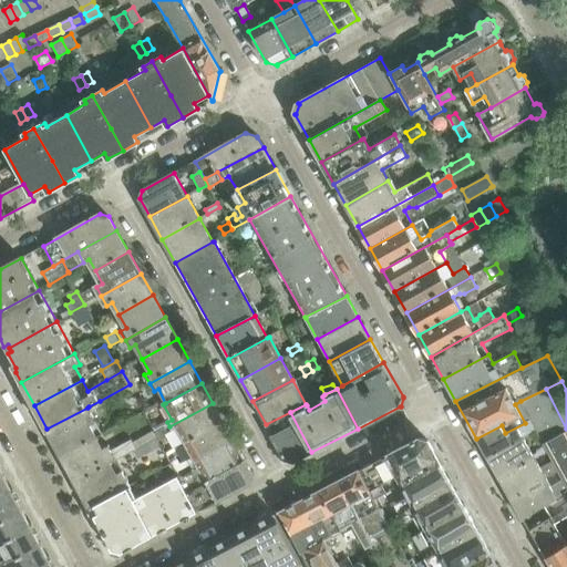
[(566,429),(546,389),(521,401),(552,462),(557,472),(562,481),(566,490),(566,493),(565,495),(566,497),(566,429)]
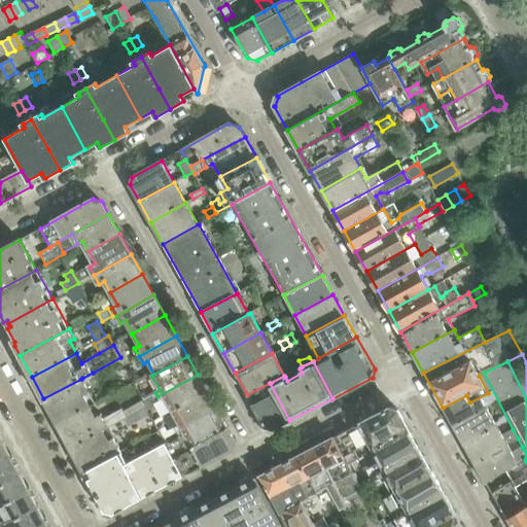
[(93,373),(82,378),(84,382),(95,377),(93,373)]
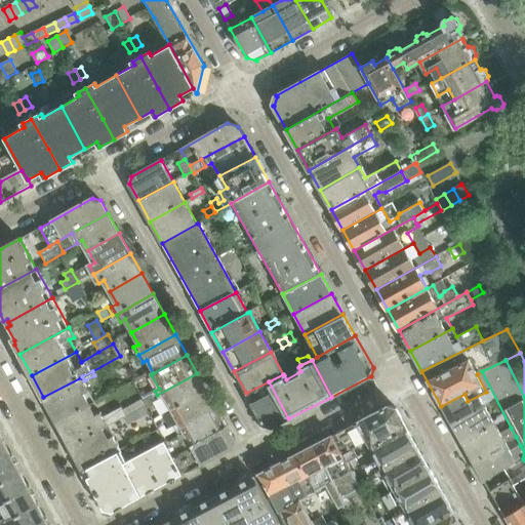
[(197,373),(157,395),(160,399),(163,397),(171,410),(207,391),(197,373)]
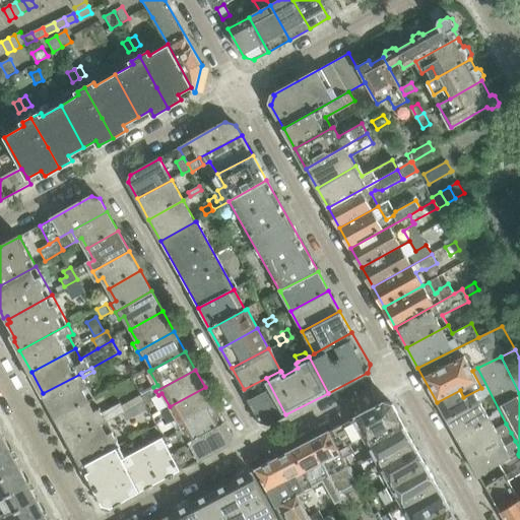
[(93,396),(87,385),(80,374),(43,393),(55,416),(88,399),(93,396)]
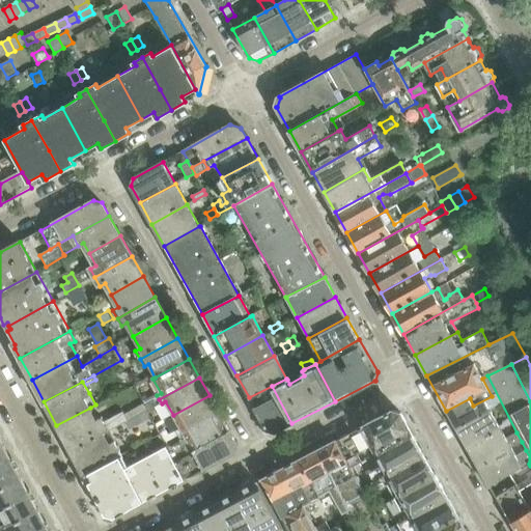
[(291,423),(272,386),(249,397),(267,429),(267,430),(275,432),(276,432),(291,423)]
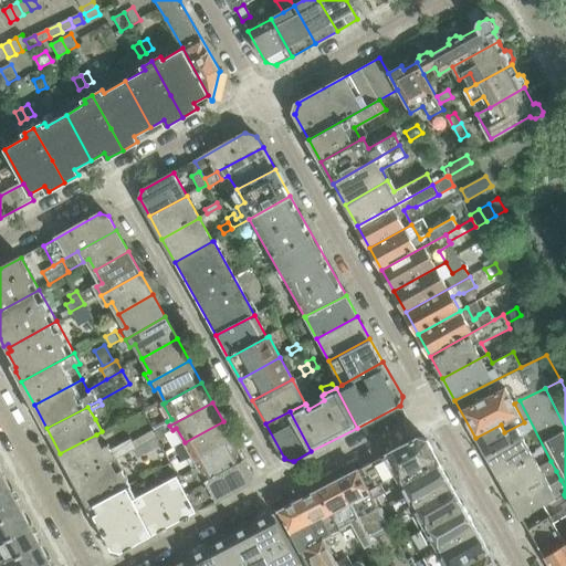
[(223,421),(185,442),(192,457),(188,459),(191,464),(234,441),(223,421)]
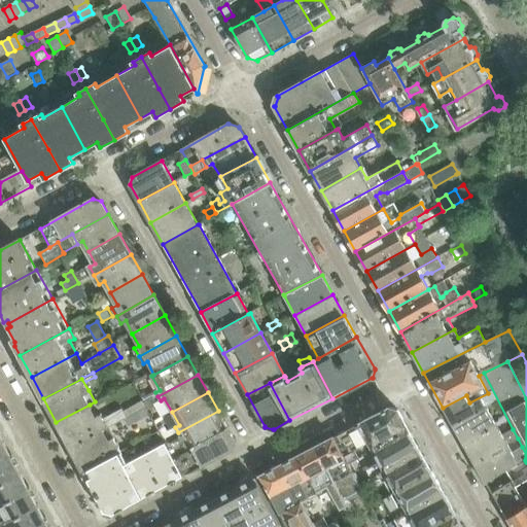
[(443,408),(454,426),(487,409),(489,408),(488,405),(486,406),(482,399),(471,405),(469,402),(466,395),(443,408)]
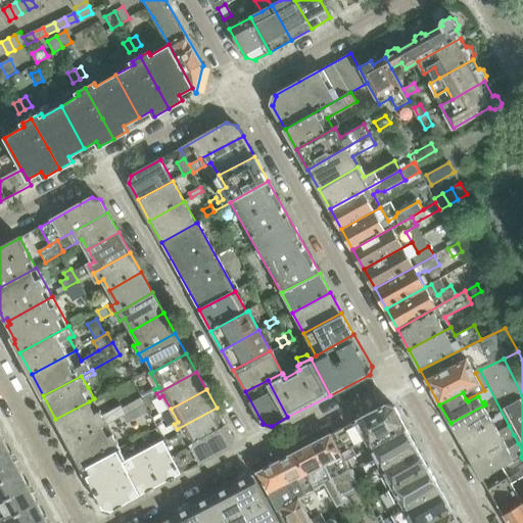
[(155,403),(151,396),(144,399),(145,402),(148,408),(155,403)]
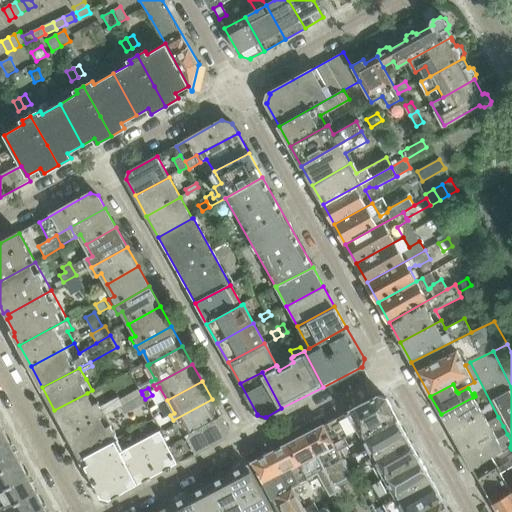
[(87,393),(54,410),(67,434),(99,416),(105,413),(121,405),(122,404),(118,397),(101,406),(98,402),(93,404),(87,393)]
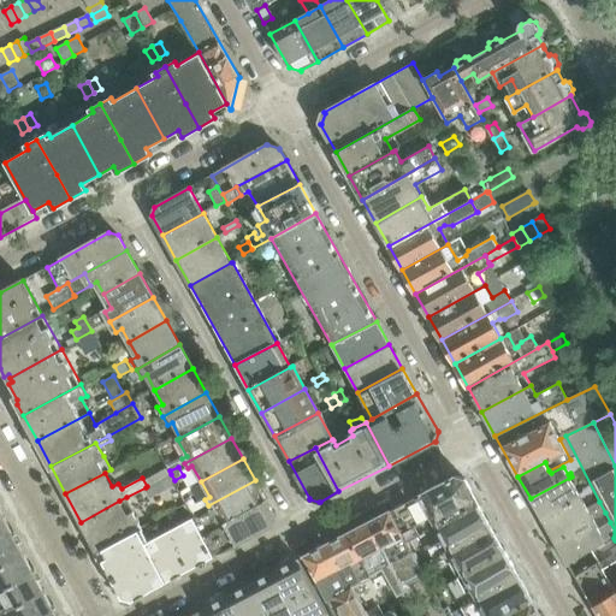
[(147,486),(146,487),(150,496),(175,483),(170,474),(147,486)]
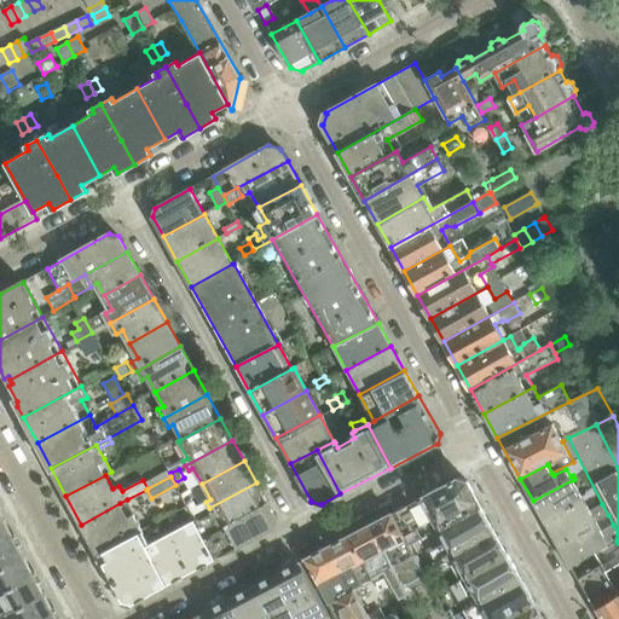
[(457,479),(392,513),(406,539),(410,544),(421,537),(416,528),(433,519),(438,528),(480,505),(467,482),(468,481),(457,479)]
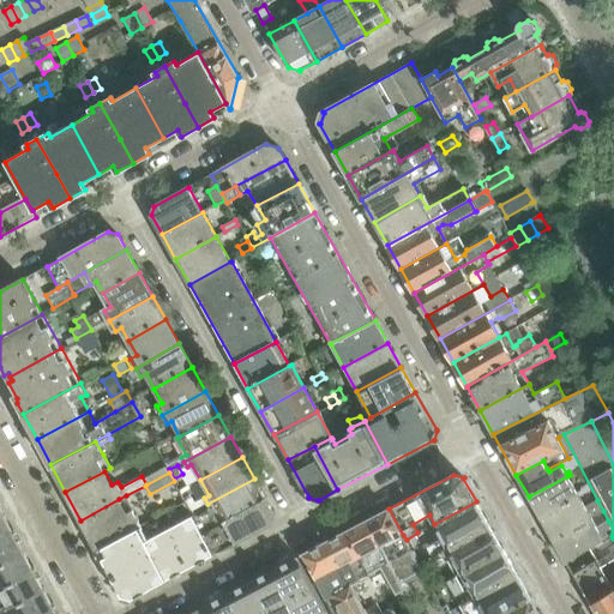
[(529,497),(542,521),(579,499),(567,476),(529,497)]
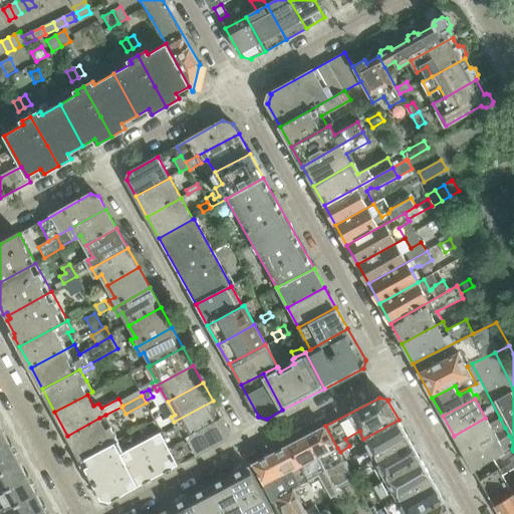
[(176,426),(162,434),(169,447),(223,419),(213,401),(174,422),(176,426)]
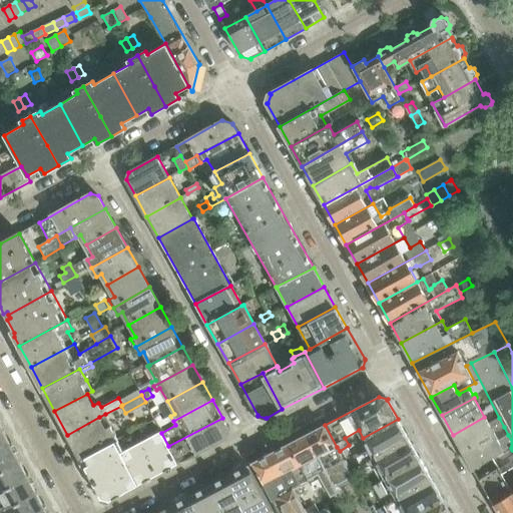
[(99,417),(67,435),(80,458),(115,439),(118,437),(111,426),(105,414),(99,417)]
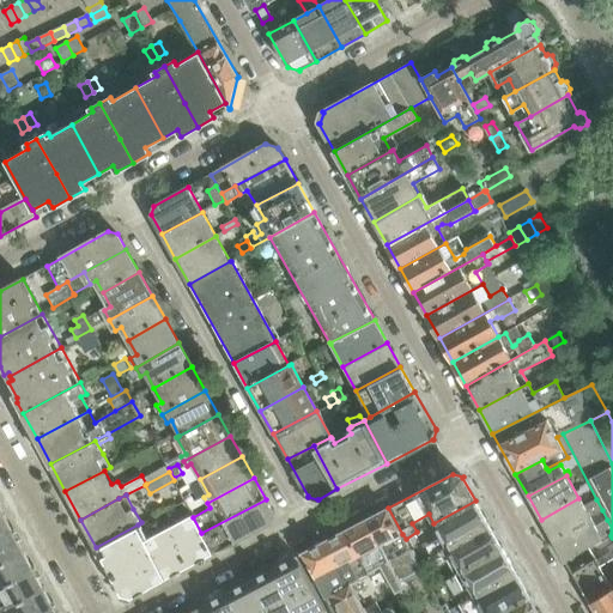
[(193,510),(207,503),(204,497),(194,502),(192,497),(187,499),(193,510)]
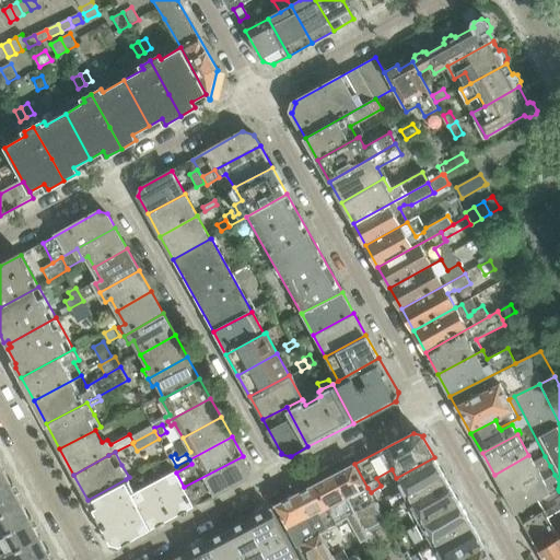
[(494,475),(505,494),(539,475),(538,473),(550,466),(545,456),(533,463),(528,455),(494,475)]
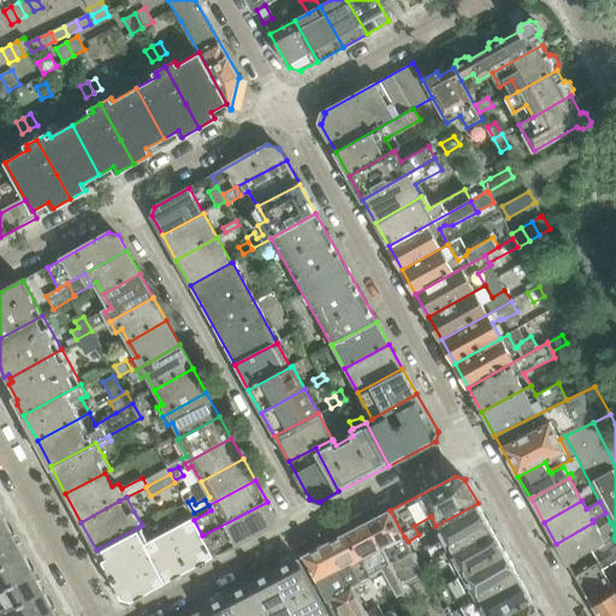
[(267,502),(202,535),(214,557),(273,526),(276,517),(267,502)]
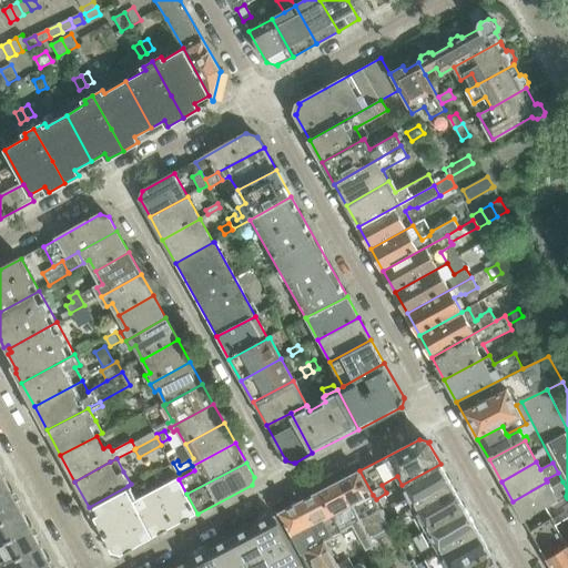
[(409,499),(396,506),(401,515),(452,485),(440,464),(402,485),(409,499)]
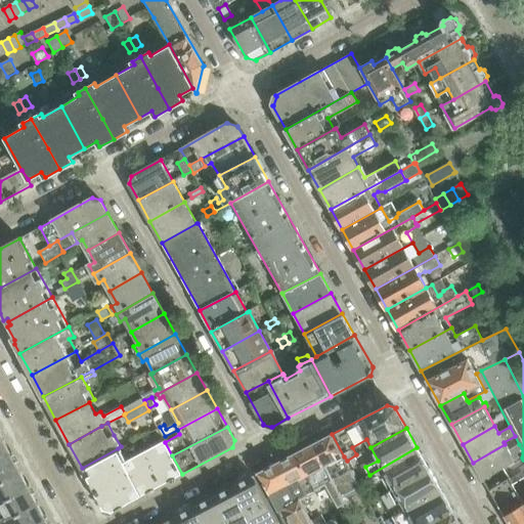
[(0,523),(48,523),(0,433),(0,523)]
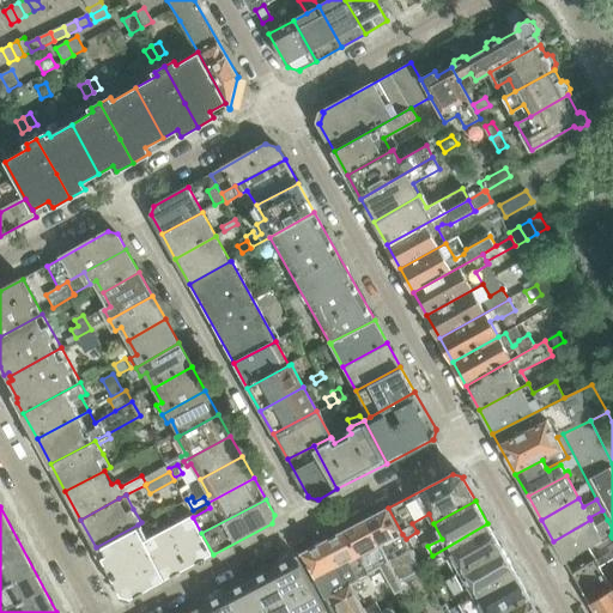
[(366,520),(387,556),(389,562),(411,550),(406,539),(402,534),(388,508),(366,520)]
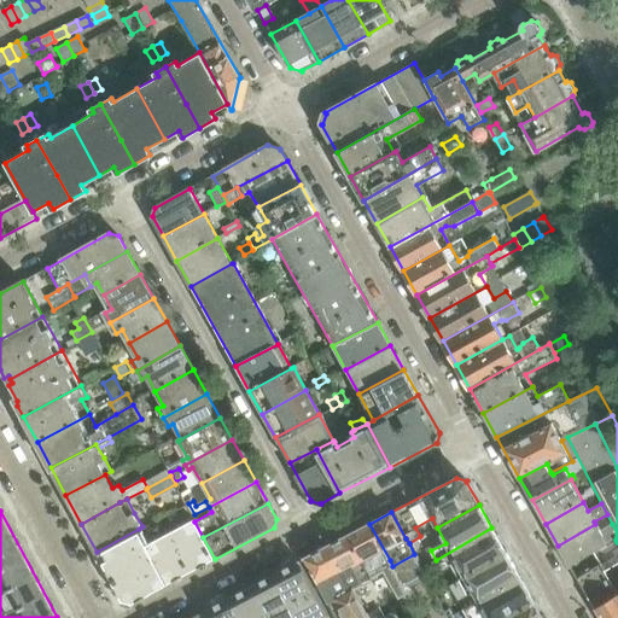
[(139,529),(97,552),(99,555),(98,555),(103,563),(123,600),(120,602),(121,605),(129,607),(133,606),(132,602),(165,584),(165,586),(174,581),(175,582),(176,583),(179,583),(180,582),(181,581),(182,578),(181,577),(198,567),(200,569),(202,570),(204,570),(205,569),(207,567),(207,565),(207,564),(215,559),(203,537),(194,522),(193,520),(180,528),(178,523),(145,541),(139,529)]
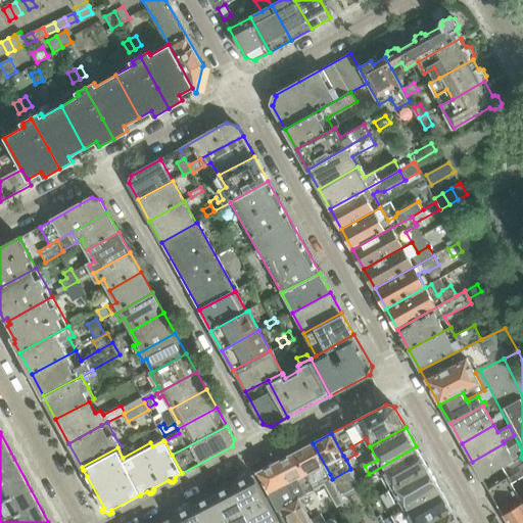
[(313,443),(295,453),(307,476),(315,489),(325,483),(333,498),(359,484),(350,469),(332,479),(330,474),(313,443)]
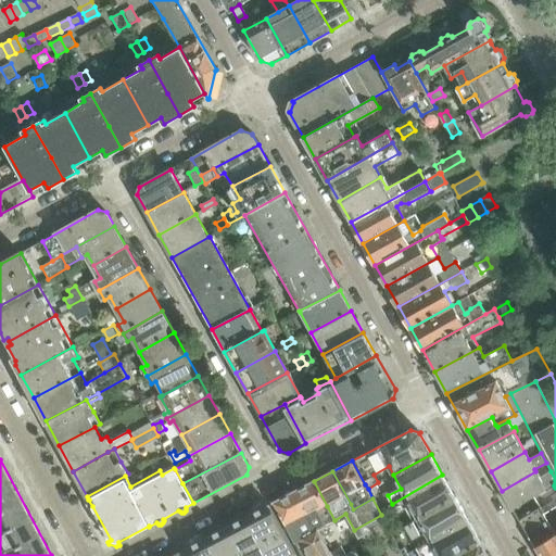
[(502,491),(513,509),(532,498),(554,485),(555,483),(555,480),(551,471),(539,478),(535,471),(502,491)]
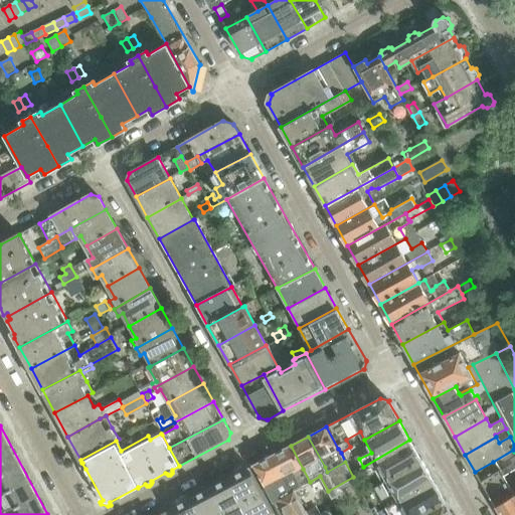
[(409,440),(363,467),(368,475),(375,488),(387,481),(421,460),(409,440)]
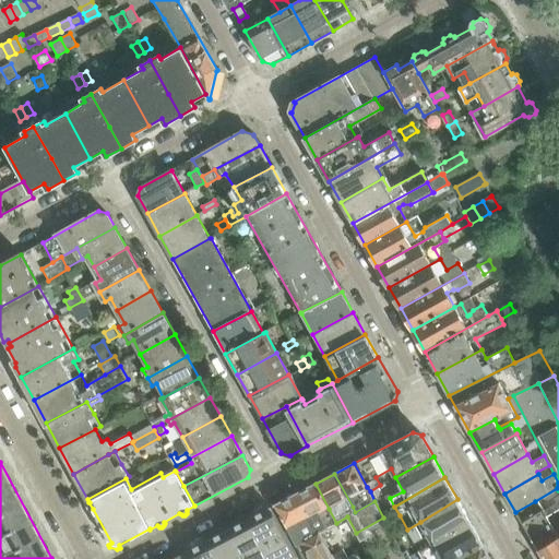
[(296,495),(313,526),(318,533),(320,532),(321,533),(336,523),(329,509),(316,484),(296,495)]
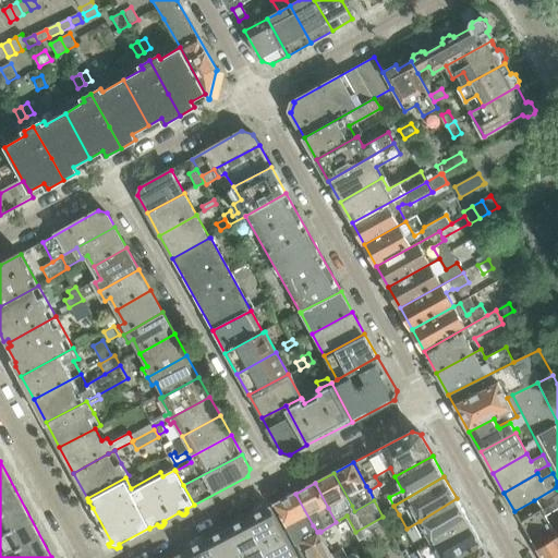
[(295,494),(274,506),(287,529),(301,557),(334,557),(331,554),(320,532),(319,531),(317,532),(313,525),(295,494)]
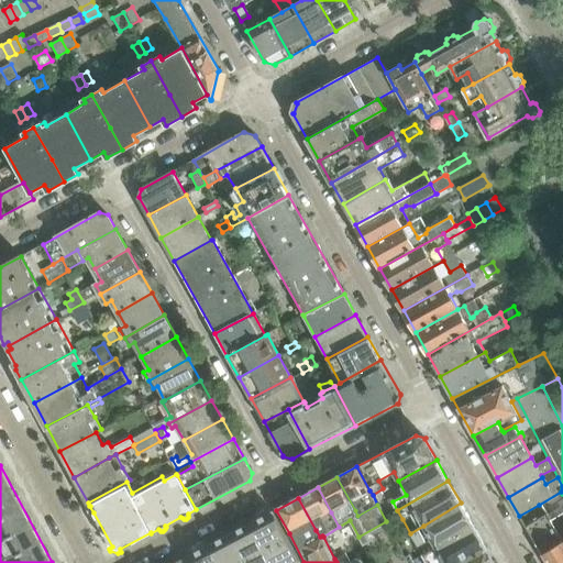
[(423,526),(410,533),(422,554),(474,526),(461,503),(423,526)]
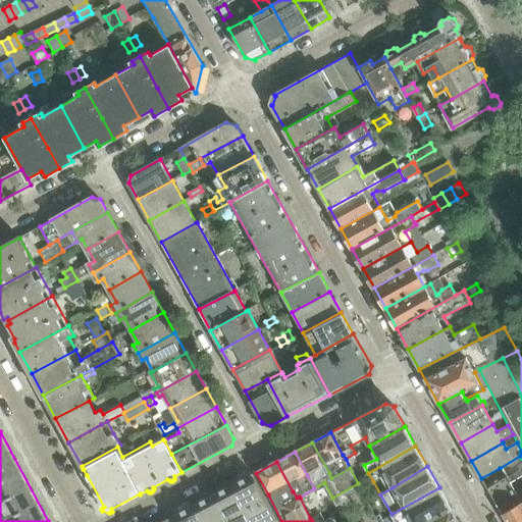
[(481,478),(494,502),(507,521),(521,521),(521,503),(510,483),(500,468),(481,478)]
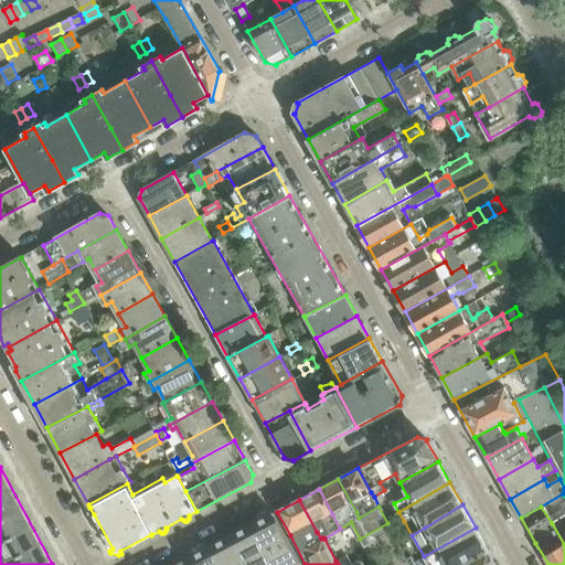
[(274,512),(251,524),(267,556),(272,564),(295,564),(300,563),(274,512)]
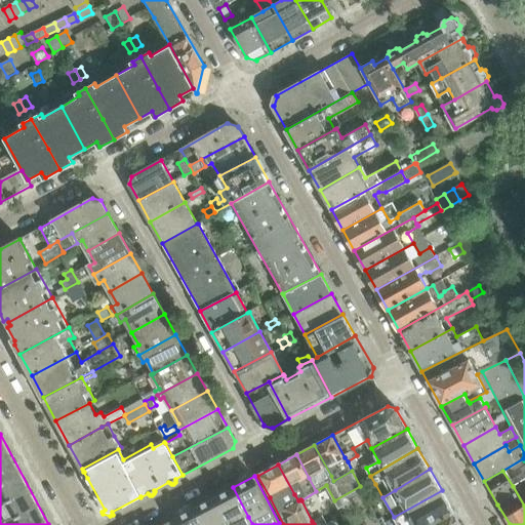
[(524,506),(524,478),(513,486),(524,506)]
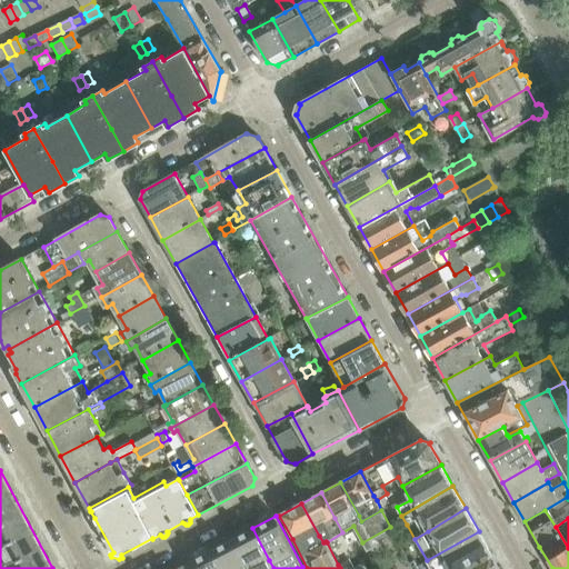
[(252,528),(231,539),(247,568),(273,568),(269,560),(252,528)]
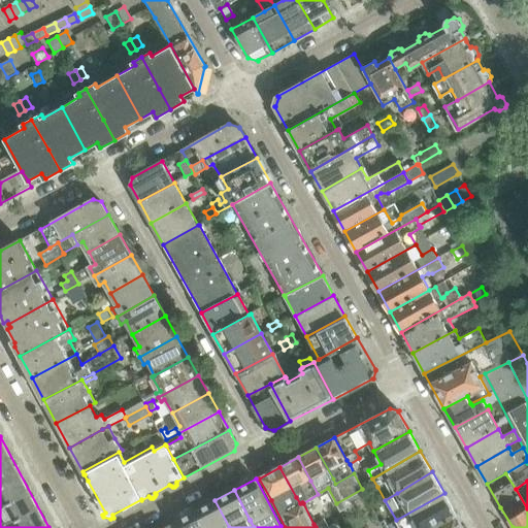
[(456,514),(444,493),(396,520),(400,527),(431,527),(456,515),(456,514)]
